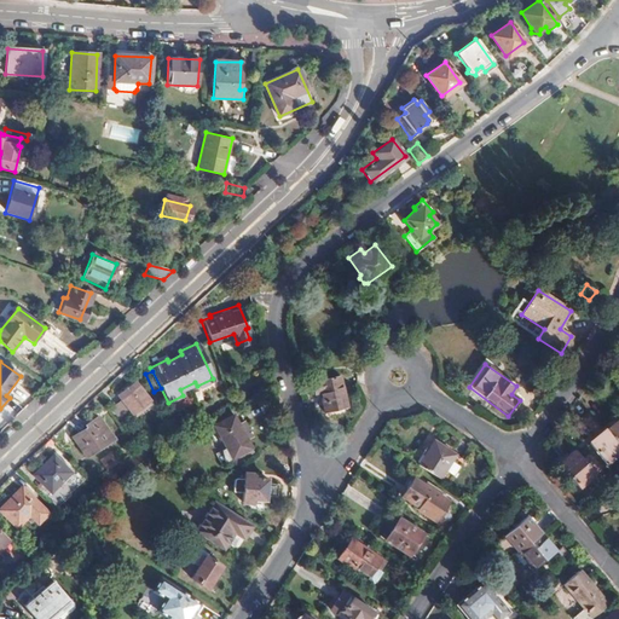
[(346,406),(339,374),(311,380),(313,393),(319,392),(324,411),(346,406)]
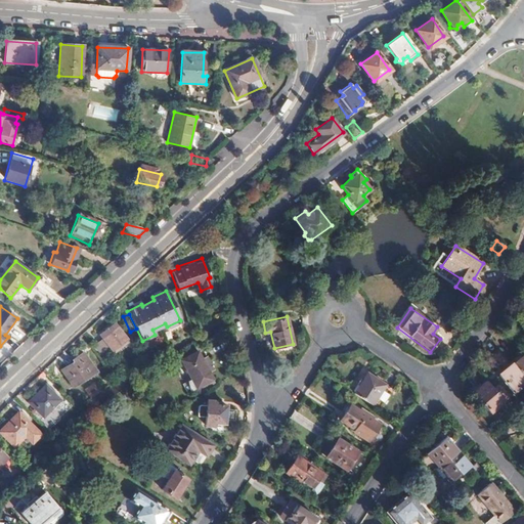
[(113,350),(127,340),(117,328),(103,339),(113,350)]
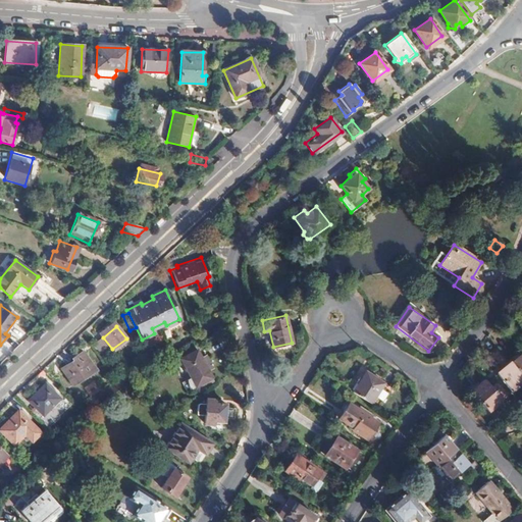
[(521,376),(510,363),(496,346),(488,353),(503,369),(497,374),(512,392),(521,382),(521,376)]
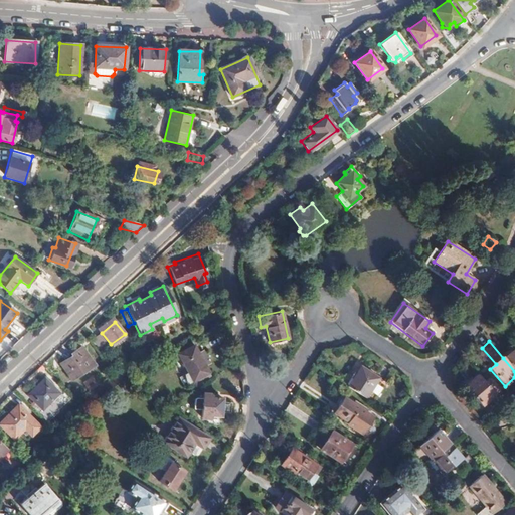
[(94,365),(81,346),(71,353),(72,355),(59,364),(70,381),(94,365)]
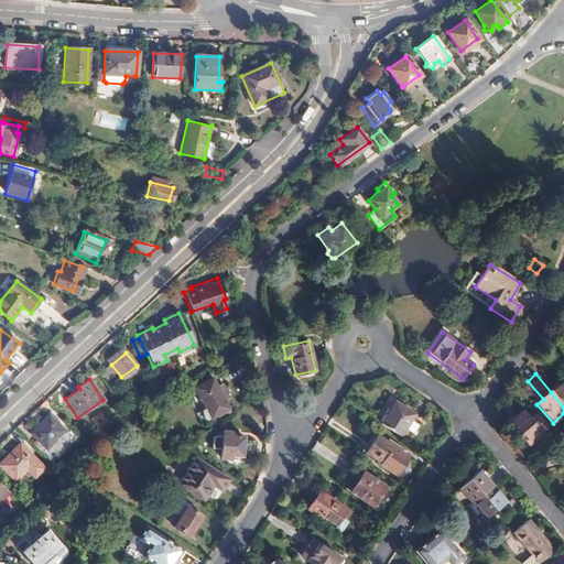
[(204,427),(215,420),(230,409),(225,400),(229,398),(223,388),(218,391),(216,388),(210,380),(193,392),(206,411),(197,419),(204,427)]
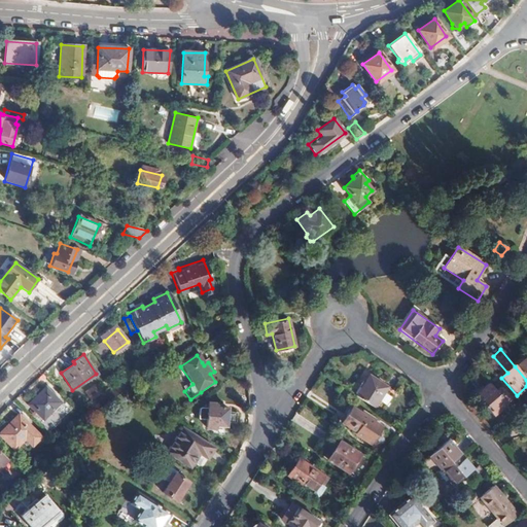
[(526,356),(515,366),(526,380),(526,356)]
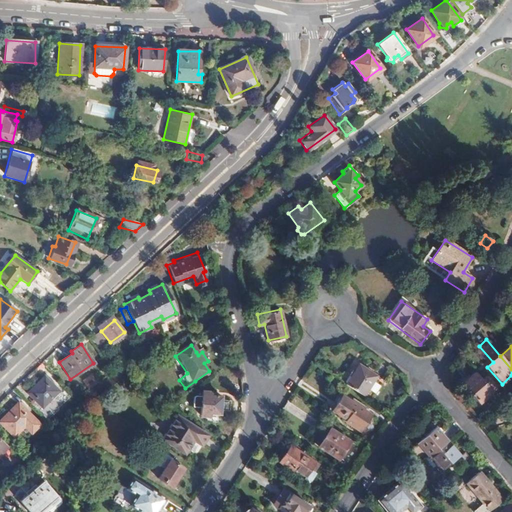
[(332,352),(327,360),(338,366),(343,357),(332,352)]
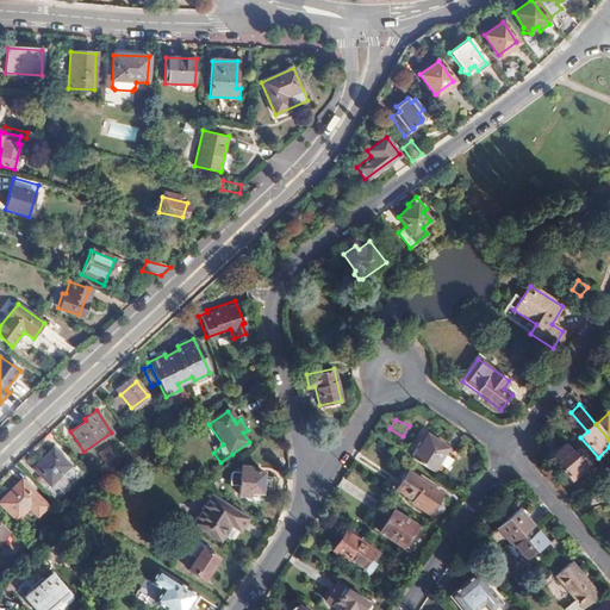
[(427,434),(411,459),(440,478),(455,453),(427,434)]
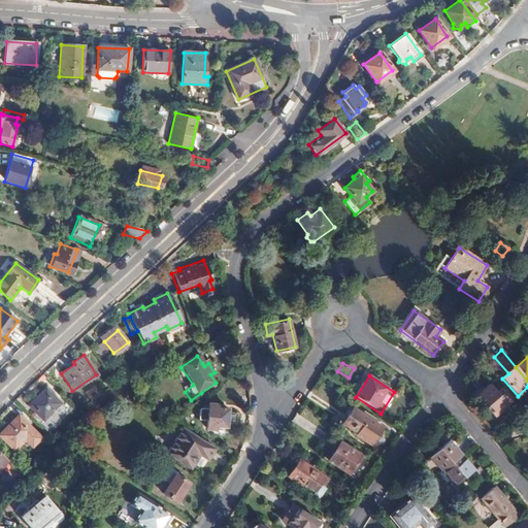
[(201,393),(205,397),(220,387),(216,383),(201,393)]
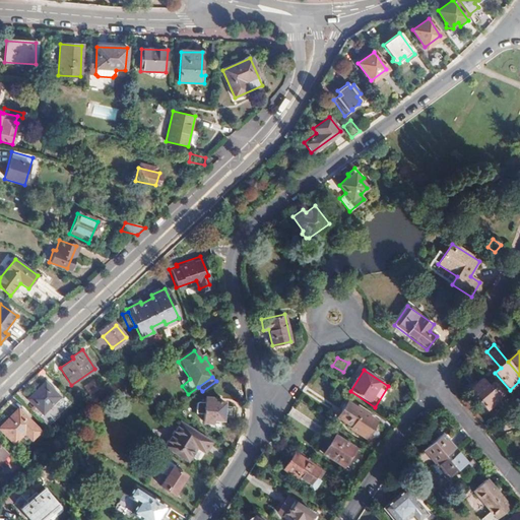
[(500,398),(482,379),(468,391),(485,411),(500,398)]
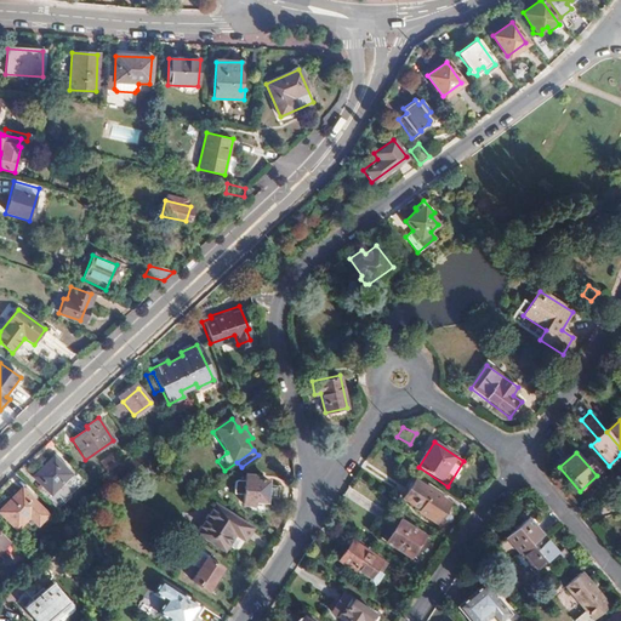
[(50,494),(70,473),(53,456),(34,477),(50,494)]
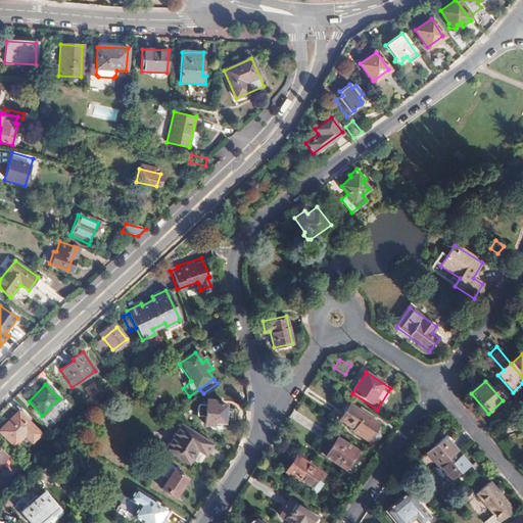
[(126,405),(138,396),(133,389),(121,398),(126,405)]
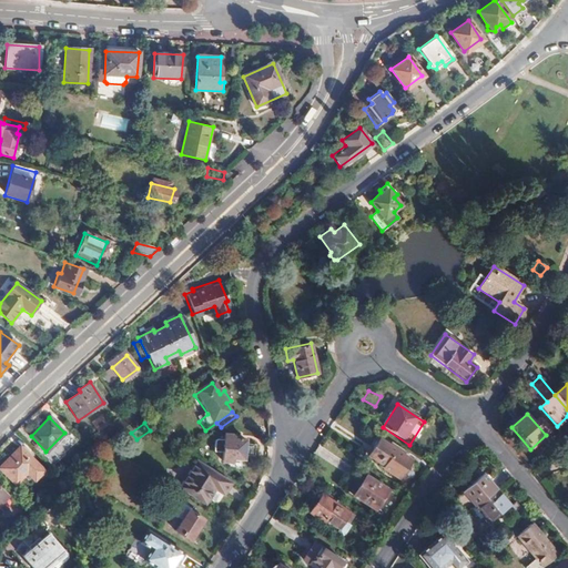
[(243,458),(244,439),(233,439),(234,435),(223,435),(222,438),(214,437),(213,449),(222,450),(221,462),(231,463),(232,458),(243,458)]
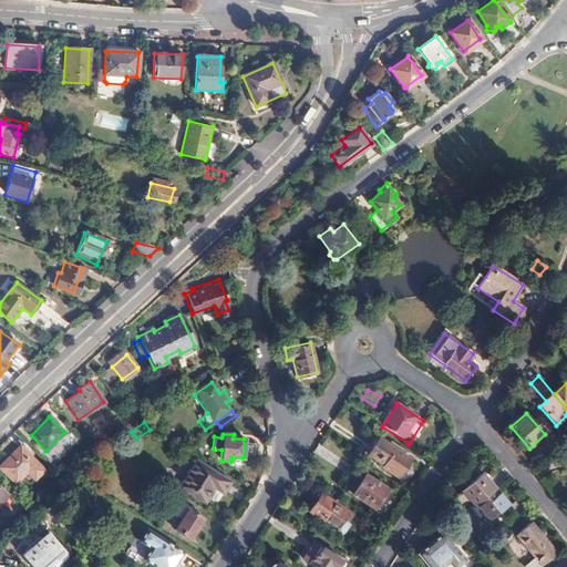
[(399,480),(412,461),(379,439),(368,454),(384,466),(382,470),(399,480)]
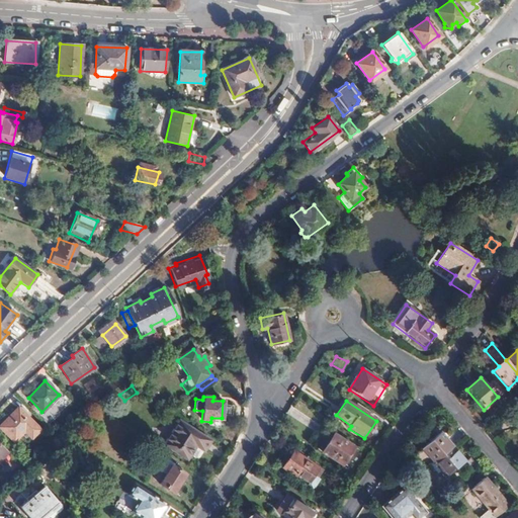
[(29,438),(38,429),(17,408),(0,425),(0,428),(13,442),(22,431),(29,438)]
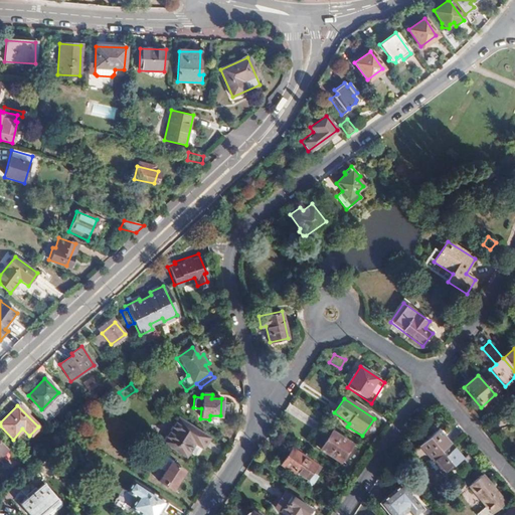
[(203,452),(210,441),(179,420),(164,444),(187,459),(195,447),(203,452)]
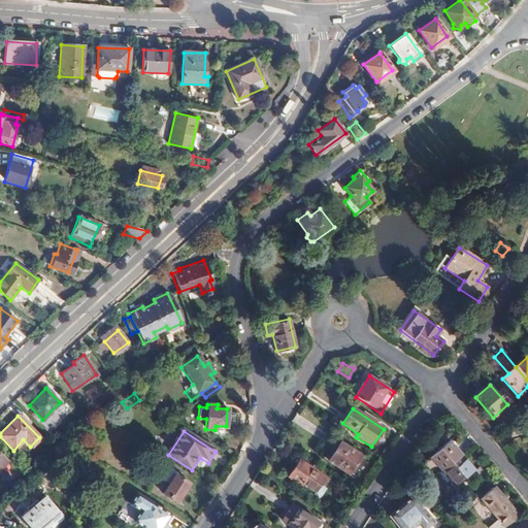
[(426,456),(439,470),(459,454),(447,438),(426,456)]
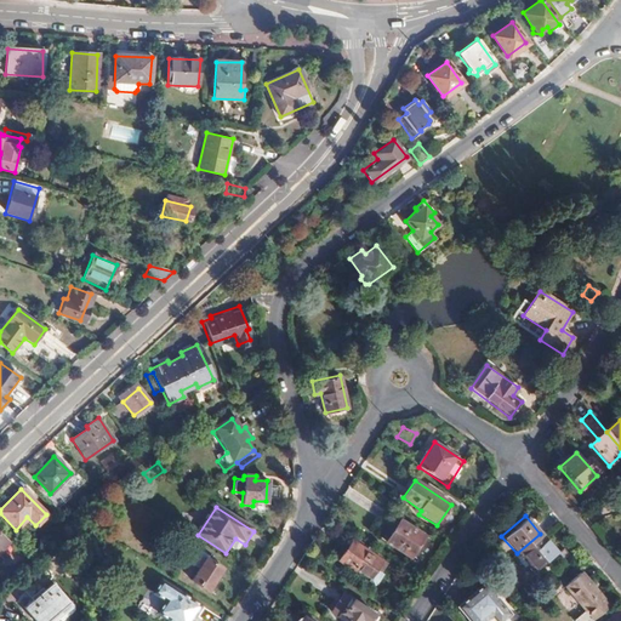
[(411,558),(425,536),(400,520),(387,543),(411,558)]
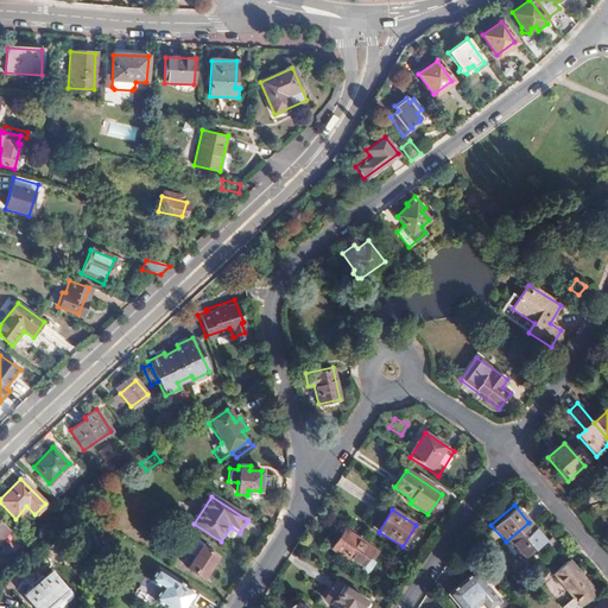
[(529,523),(506,542),(520,558),(536,545),(542,552),(552,540),(548,534),(543,538),(529,523)]
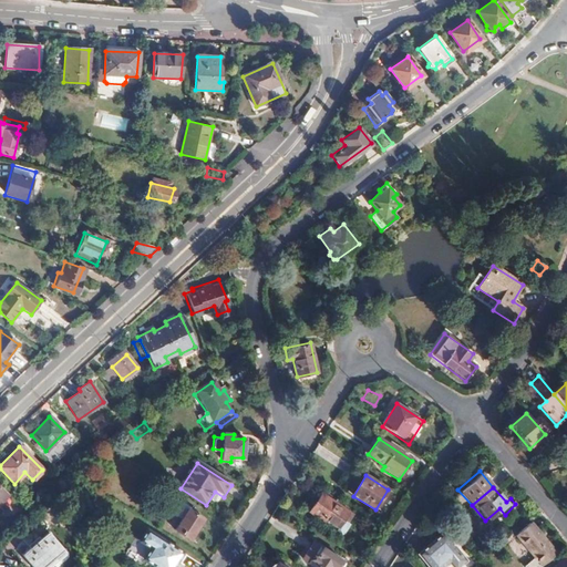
[(348,523),(353,513),(327,496),(326,497),(321,494),(310,511),(316,514),(315,516),(325,522),(326,519),(338,527),(343,519),(348,523)]
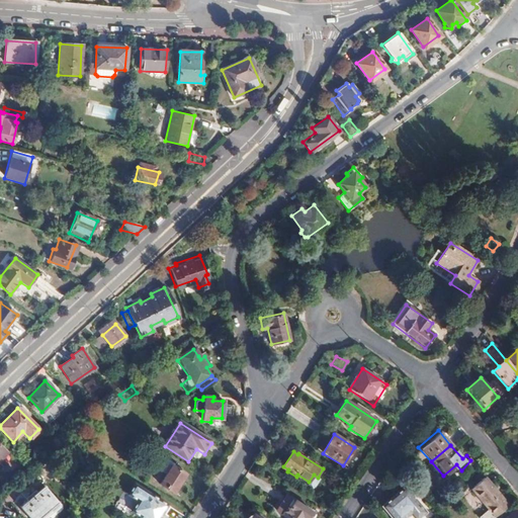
[(174,493),(185,473),(172,465),(173,463),(166,460),(160,470),(166,475),(161,485),(174,493)]
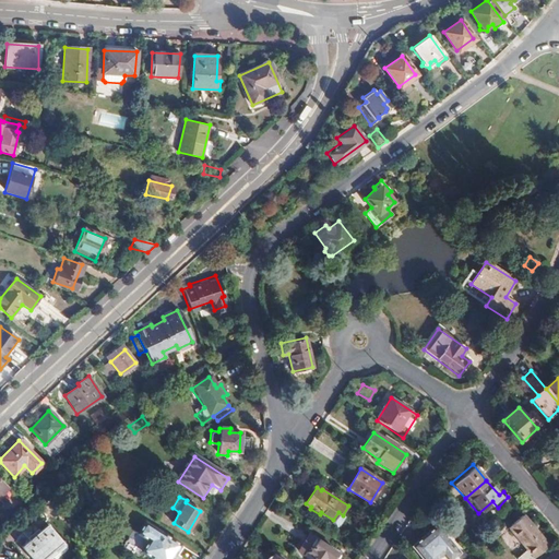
[(514,558),(531,558),(547,546),(544,542),(542,543),(524,523),(526,522),(520,514),(506,526),(525,549),(514,558)]
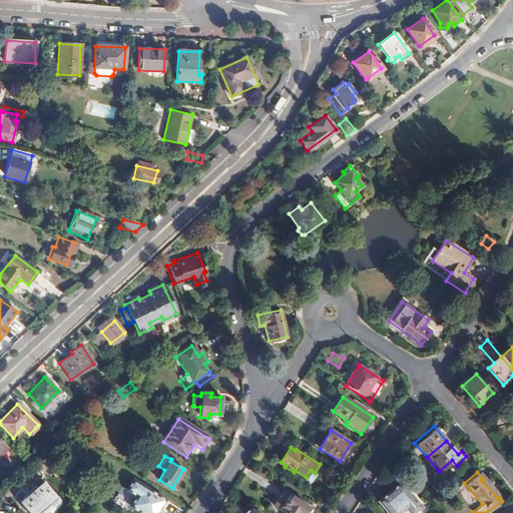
[(140,512),(156,512),(164,499),(135,482),(128,493),(136,496),(130,507),(140,512)]
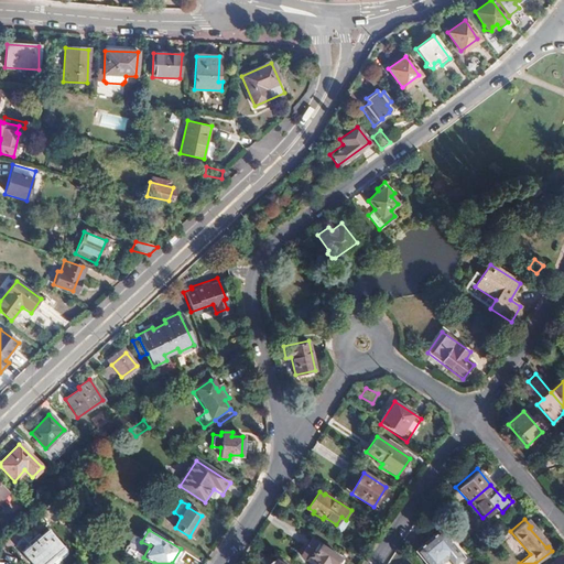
[(441,563),(445,561),(447,563),(456,563),(464,559),(440,530),(414,552),(424,563),(441,563)]
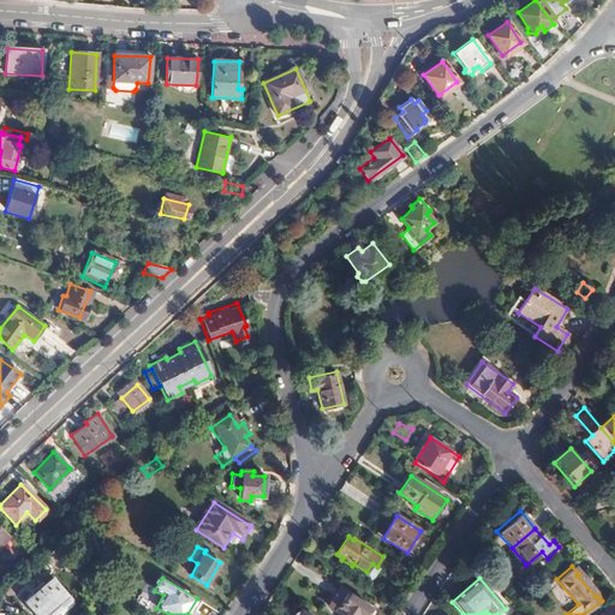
[(48,614),(69,597),(52,579),(23,603),(33,614),(48,614)]
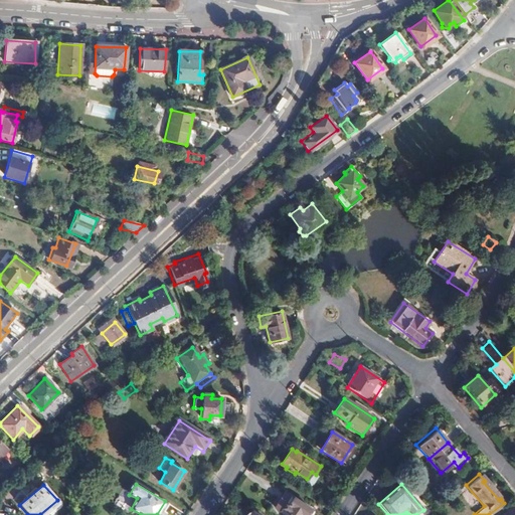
[(306,514),(311,509),(285,493),(275,508),(285,514),(306,514)]
